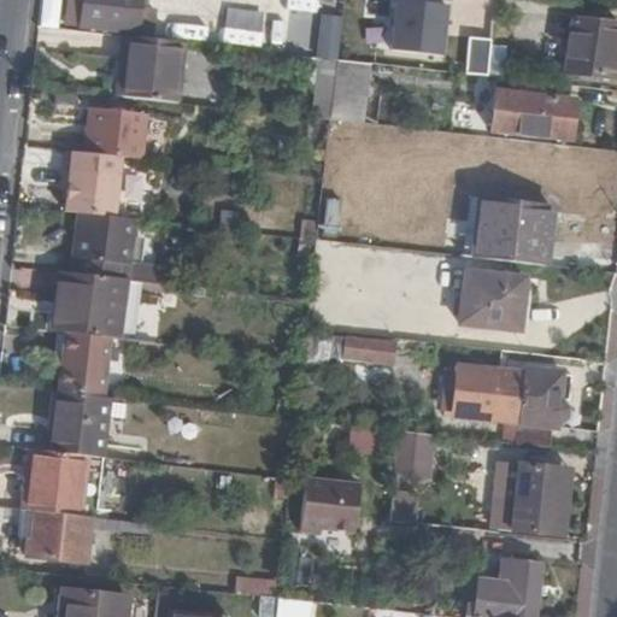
[(80,25),(81,0),(65,0),(64,23),(80,25)]
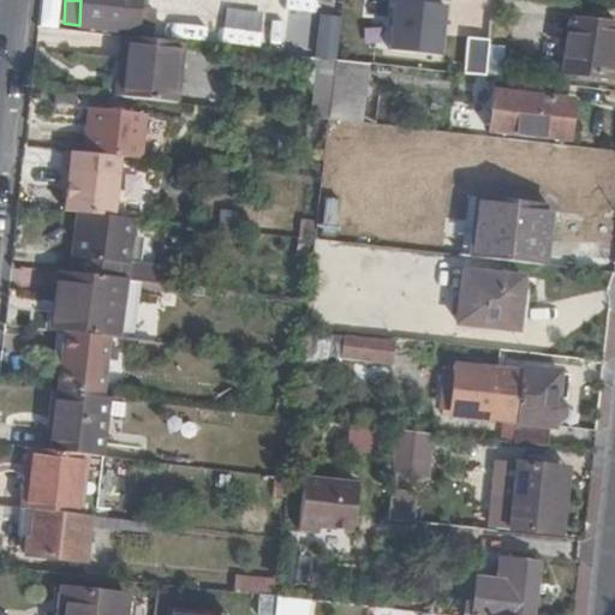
[(132,30),(132,35),(142,36),(143,28),(133,27),(135,0),(81,0),(79,25),(132,30)]
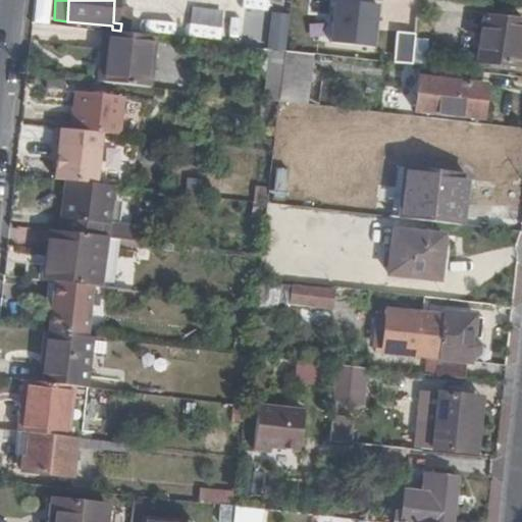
[(378,4),(341,0),(336,0),(332,42),(373,47),(378,4)]
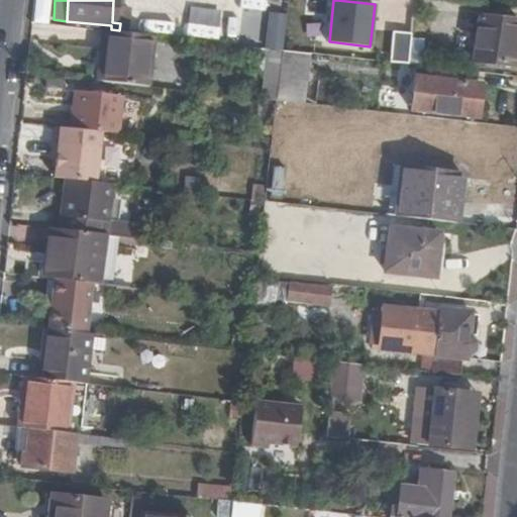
[(268,12),(268,37),(284,37),(284,12),(268,12)]
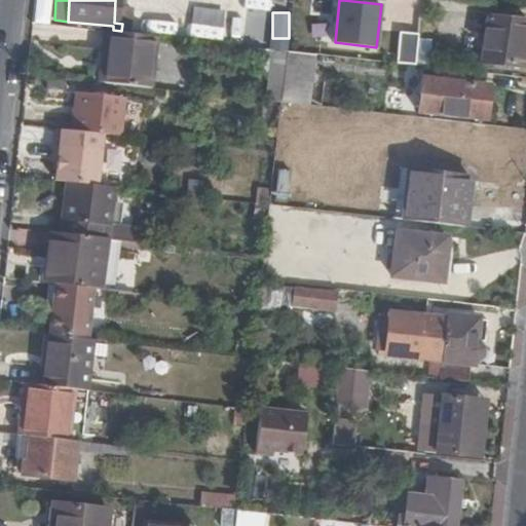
[(487,38),(484,61),(524,68),(525,55),(525,19),(490,14),(488,30),(476,29),(475,36),(487,38)]
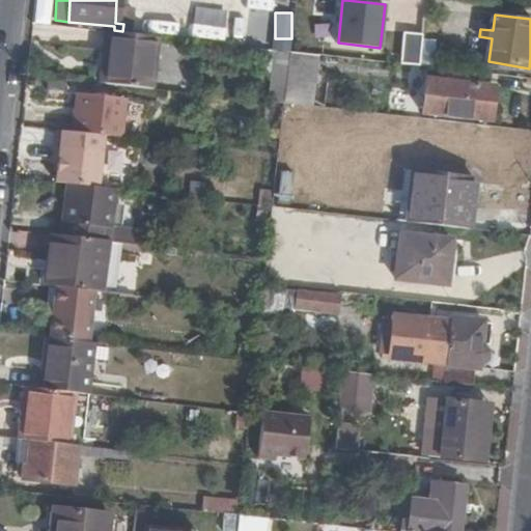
[(114,30),(105,29),(103,48),(109,49),(106,82),(144,86),(149,34),(122,31),(114,30)]
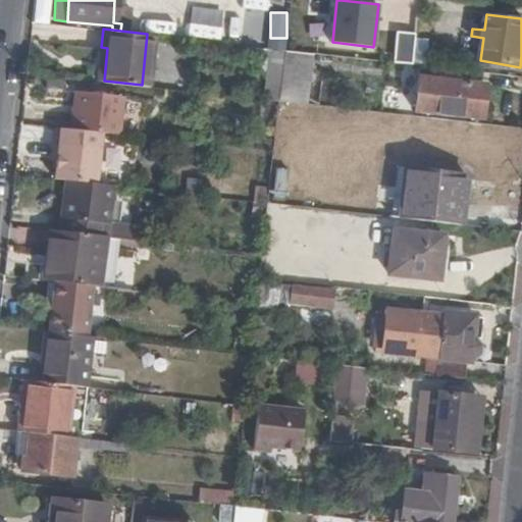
[(393,62),(424,63),(426,35),(395,33),(393,62)]
